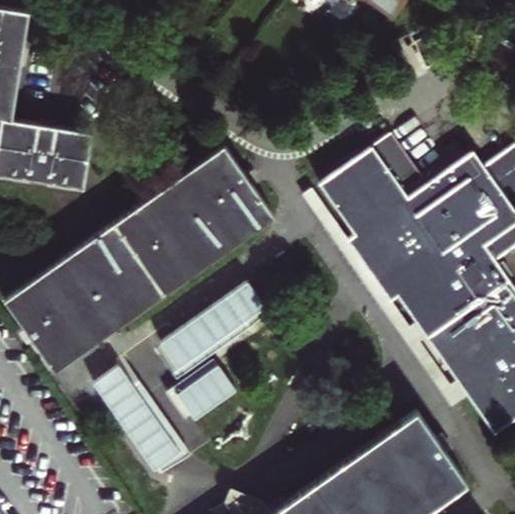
[(308,0),(310,1),(311,0),(322,0),(322,2),(329,6),(334,5),(337,8),(342,0),(366,0),(395,21),(410,0),(308,0)]
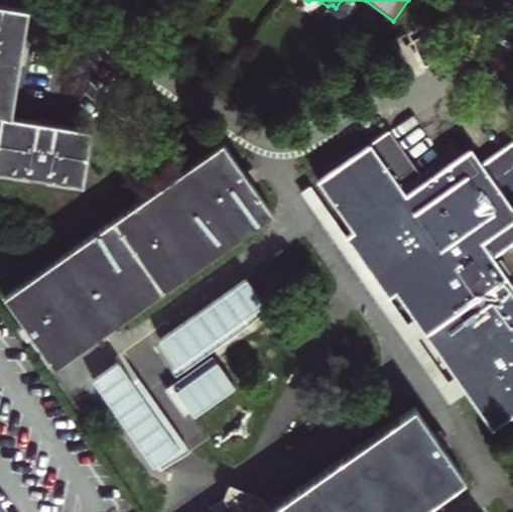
[(0,119),(5,120),(0,148),(0,173),(86,187),(95,134),(15,121),(31,14),(0,8),(0,119)]
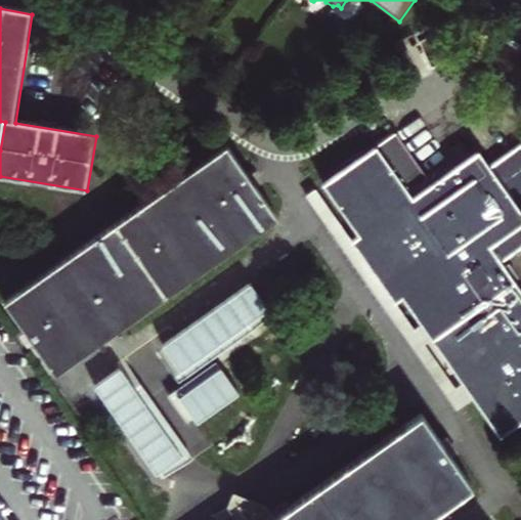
[(520,96),(516,94),(507,112),(520,118),(520,96)]
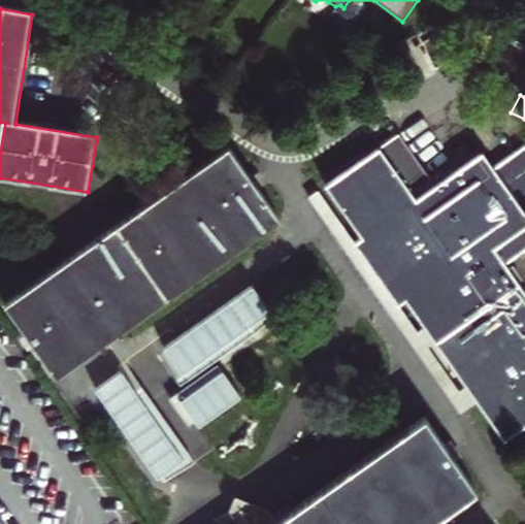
[(480,406),(505,443),(524,429),(524,293),(521,289),(511,273),(506,267),(524,254),(524,150),(495,171),(483,155),(474,161),(466,166),(417,201),(413,196),(430,184),(399,138),(327,189),(363,240),(356,246),(399,307),(408,302),(428,332),(438,347),(470,392),(480,406)]
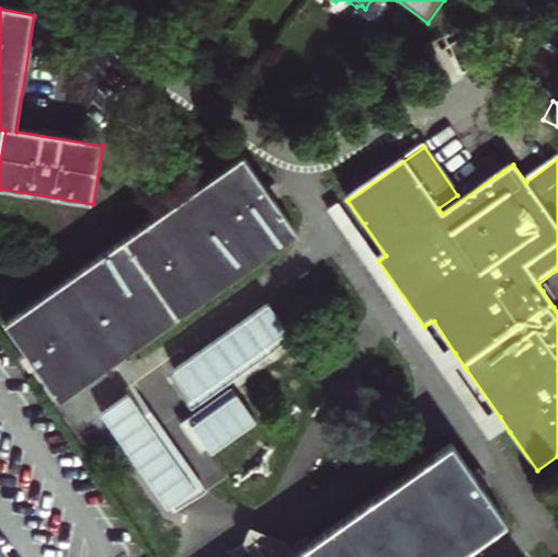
[(38,371),(60,402),(118,362),(298,237),(279,207),(276,204),(266,191),(264,188),(245,160),(7,326),(30,359),(24,363),(33,375),(38,371)]
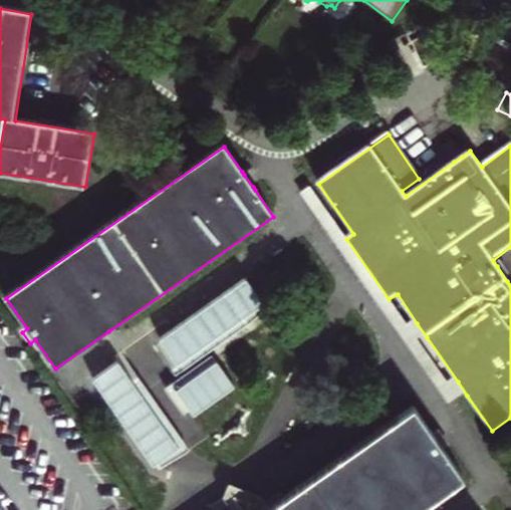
[(452,158),(454,162),(462,157),(459,153),(452,158)]
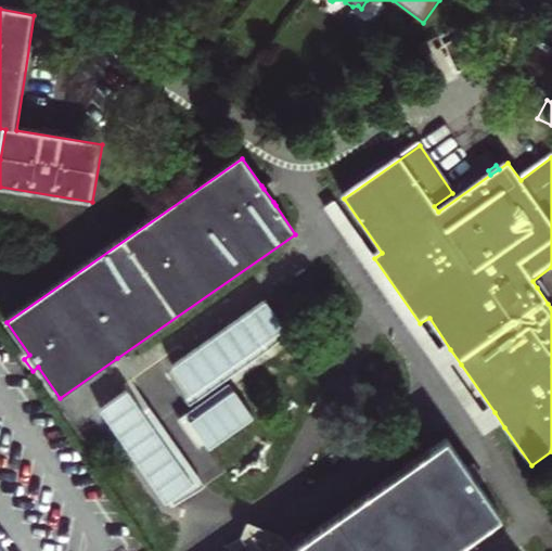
[(269,186),(264,189),(273,202),(278,199),(269,186)]
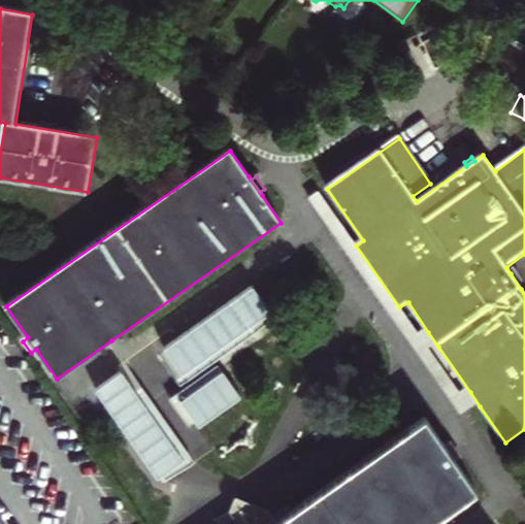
[(462,418),(480,406),(470,392),(462,397),(432,352),(438,347),(428,332),(422,337),(399,307),(356,246),(320,194),(309,201),(462,418)]
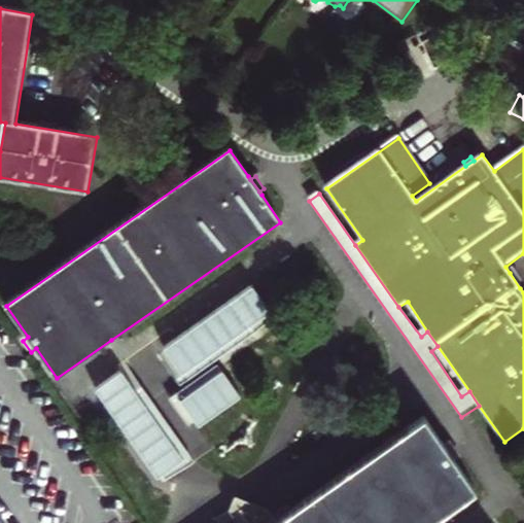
[(514,270),(510,273),(520,288),(523,286),(523,284),(514,270)]
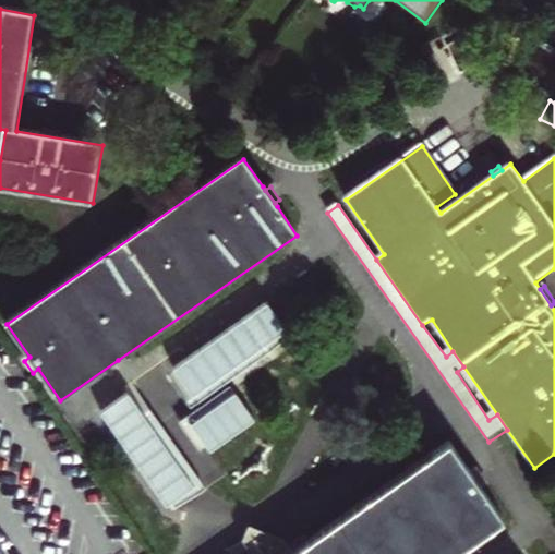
[(291,326),(270,298),(175,364),(194,394),(291,326)]
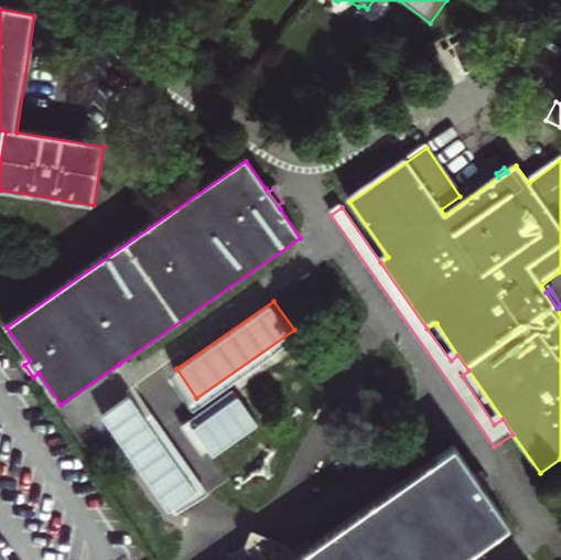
[(241,390),(195,423),(215,451),(260,419),(241,390)]
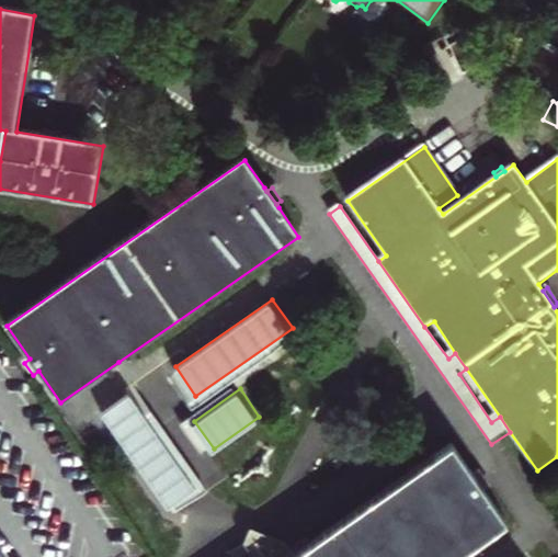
[(198,487),(133,390),(104,410),(169,506),(198,487)]
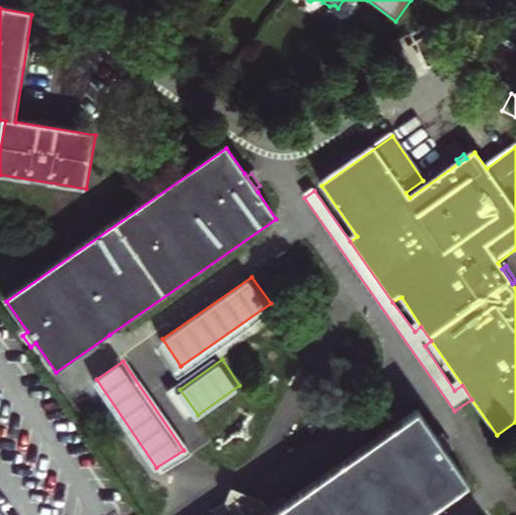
[(427,514),(467,487),(447,458),(453,454),(448,446),(442,437),(436,441),(418,414),(283,509),(275,514),(427,514)]
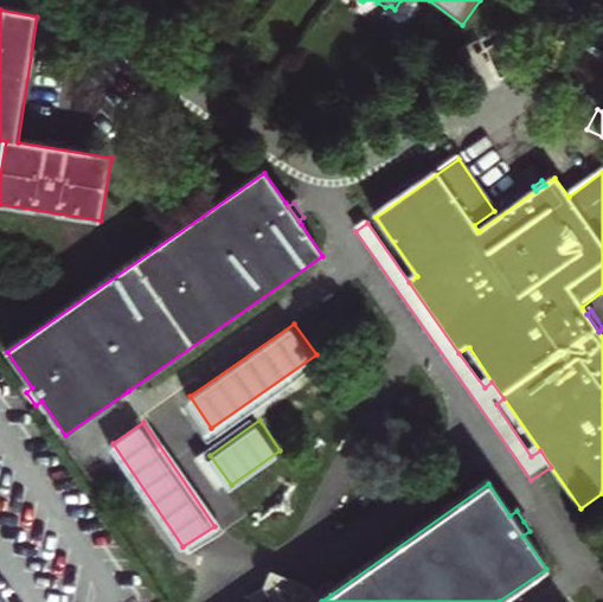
[(321,601),(331,595),(326,588),(307,601),(321,601)]
